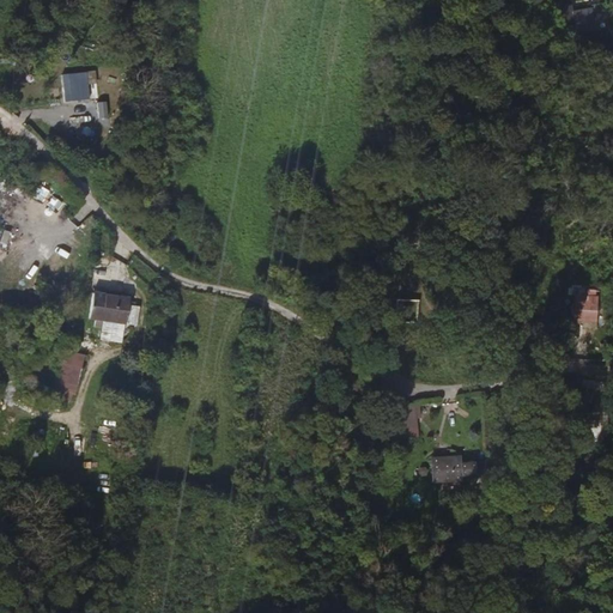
[(584,34),(586,43),(590,42),(584,8),(572,11),(576,35),(584,34)]
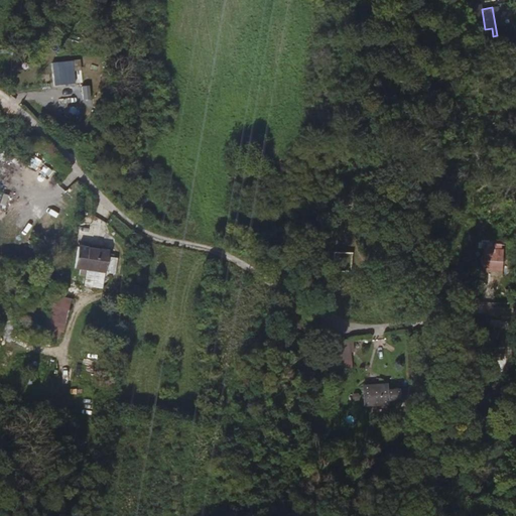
[(59,62),(59,73),(70,72),(70,61),(59,62)]
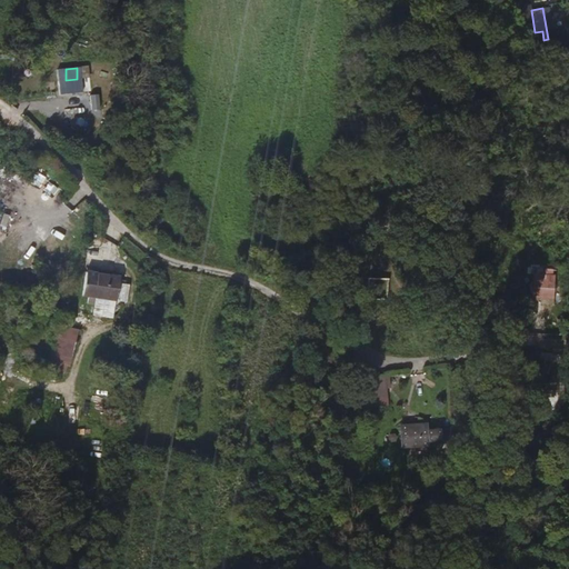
[(77,68),(77,79),(88,78),(87,68),(77,68)]
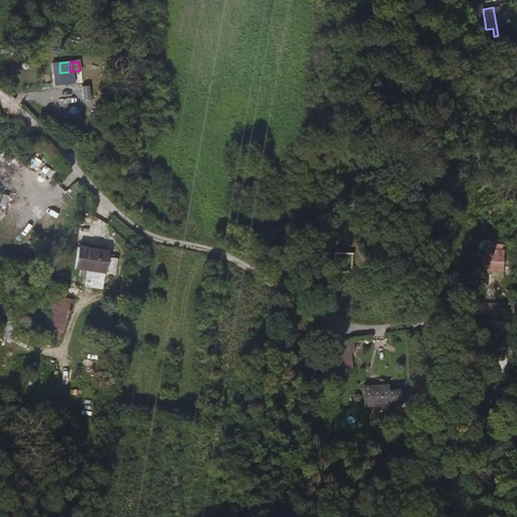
[(47,215),(59,216),(60,208),(48,207),(47,215)]
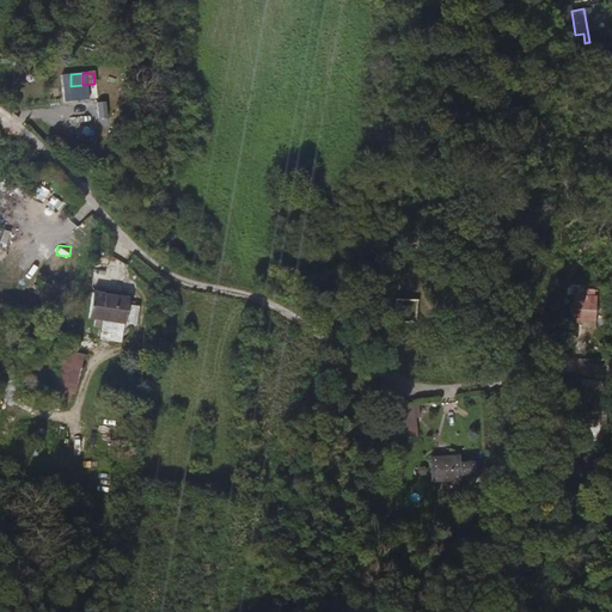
[(90,317),(95,318),(104,319),(136,324),(139,306),(128,304),(129,298),(93,292),(90,317)]
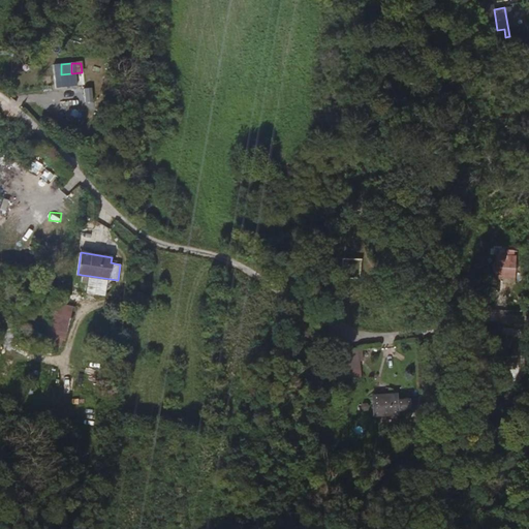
[(362,261),(340,261),(341,277),(361,276),(362,261)]
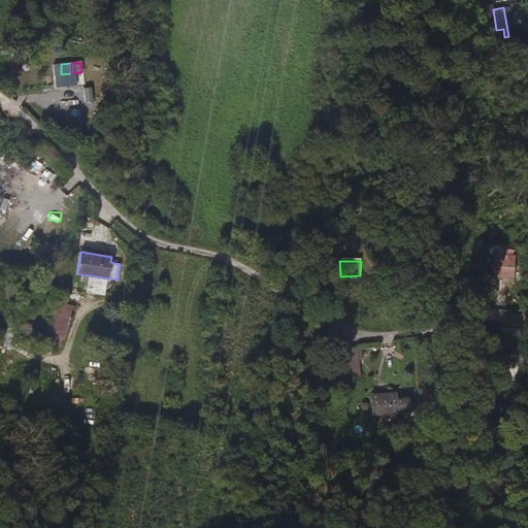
[(500,277),(514,278),(514,263),(501,262),(500,277)]
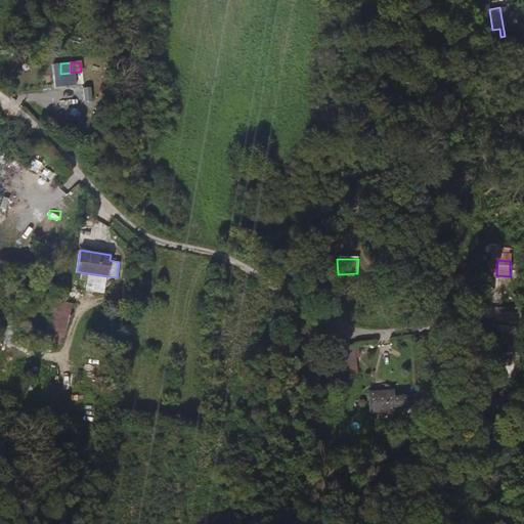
[(89,273),(81,272),(80,279),(88,280),(89,273)]
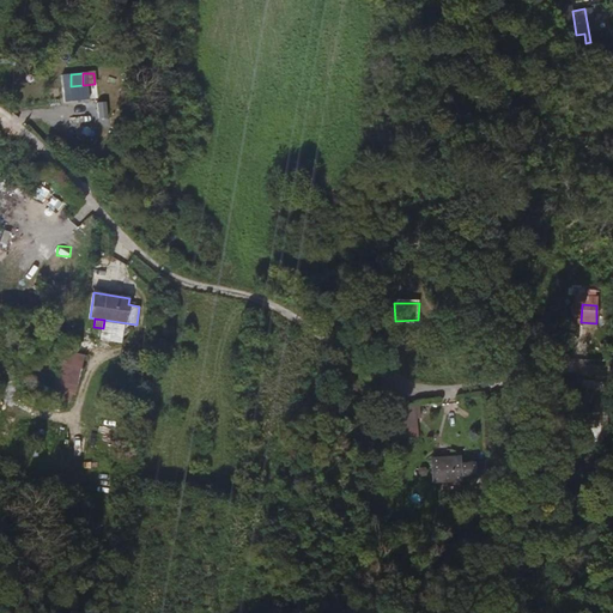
[(84,356),(66,351),(59,381),(78,386),(84,356)]
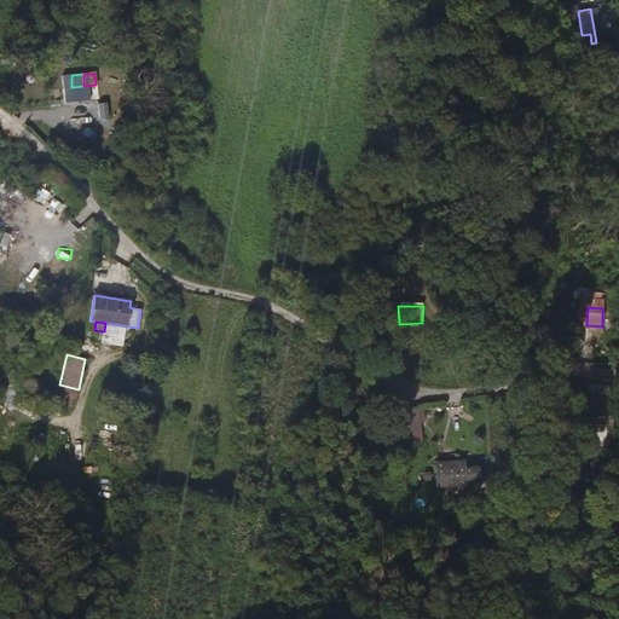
[(79,389),(59,385),(55,401),(53,408),(69,412),(74,398),(76,399),(79,389)]
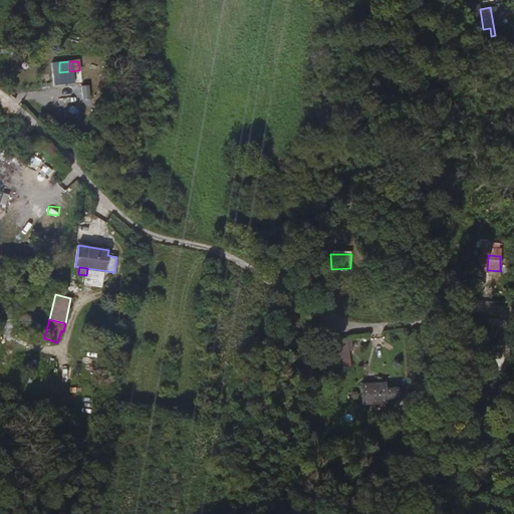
[(293,332),(283,332),(283,346),(293,346),(293,332)]
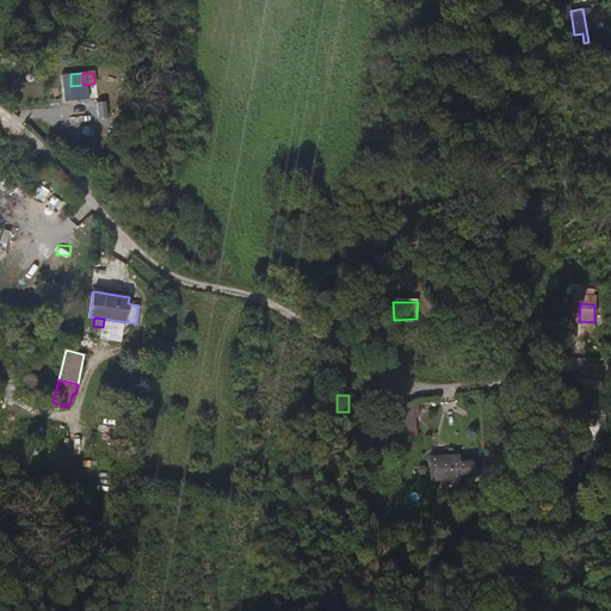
[(430,421),(440,411),(430,400),(421,400),(415,406),(430,421)]
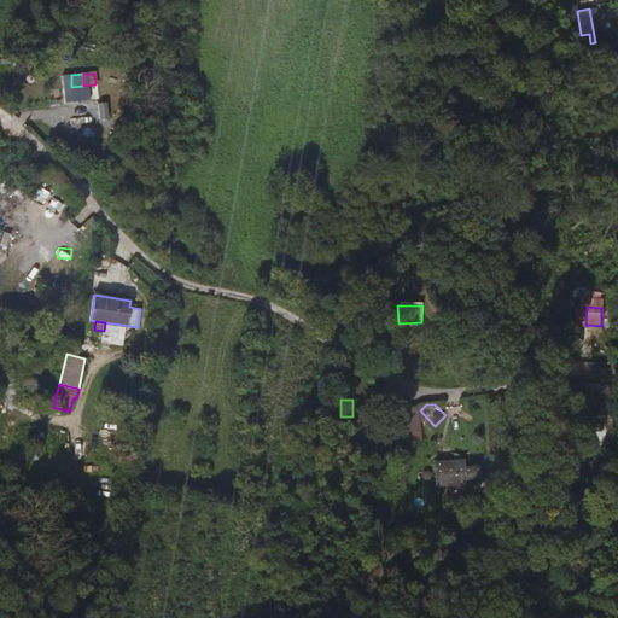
[(406,431),(420,429),(417,406),(403,408),(406,431)]
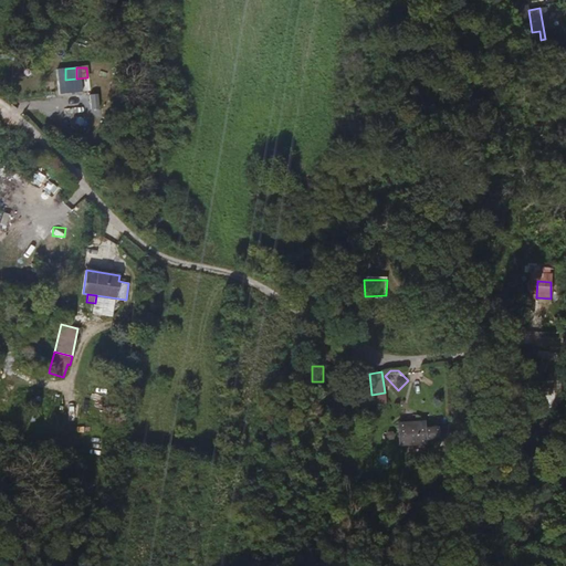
[(426,439),(444,438),(444,426),(425,427),(423,421),(399,423),(400,444),(426,442),(426,439)]
